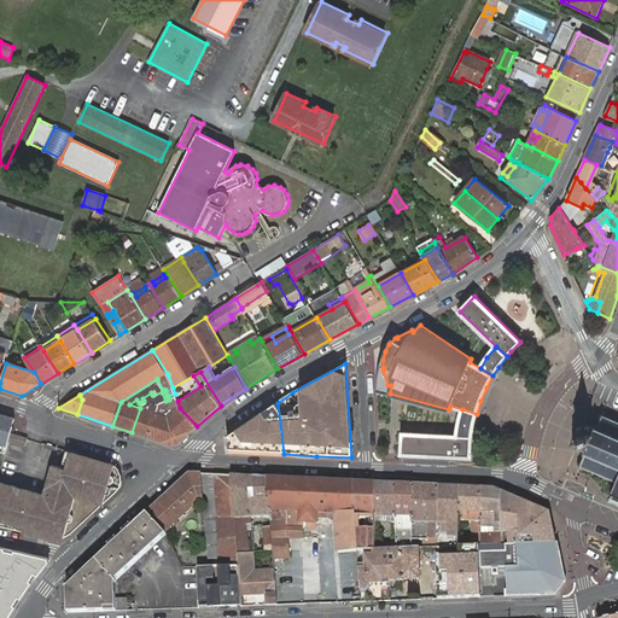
[(132,432),(149,437),(156,413),(159,403),(152,401),(150,412),(140,408),(132,432)]
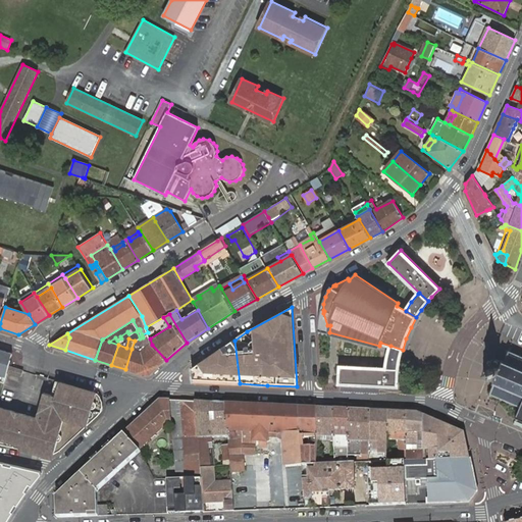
[(194,381),(240,383),(235,341),(193,368),(194,381)]
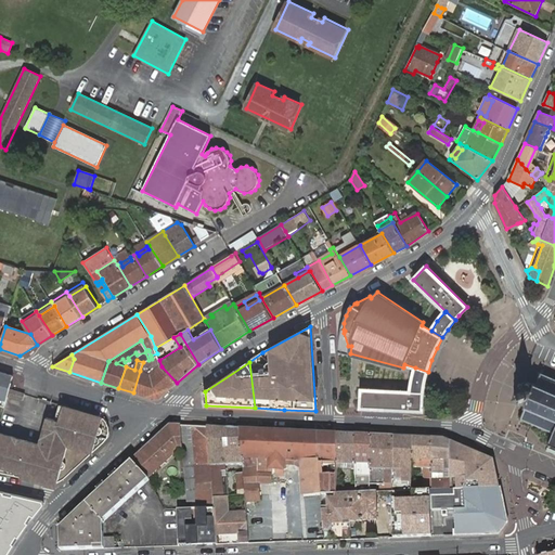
[(154,399),(160,398),(177,383),(162,366),(151,375),(140,371),(133,392),(154,399)]
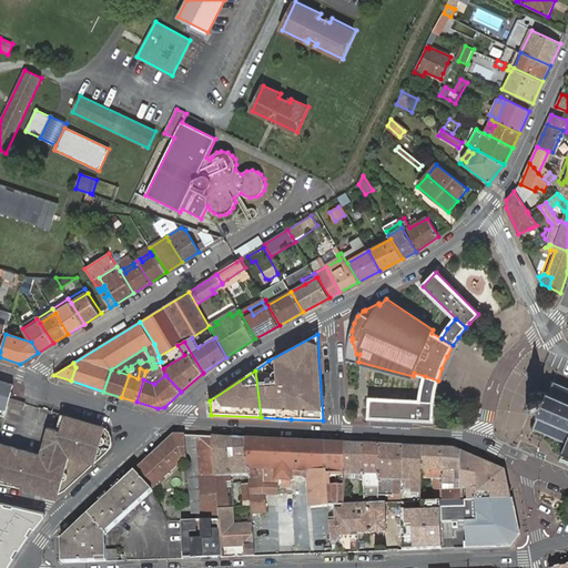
[(436,386),(438,381),(425,376),(425,377),(424,383),(422,393),(422,395),(421,401),(434,402),(435,395),(436,389),(436,386)]
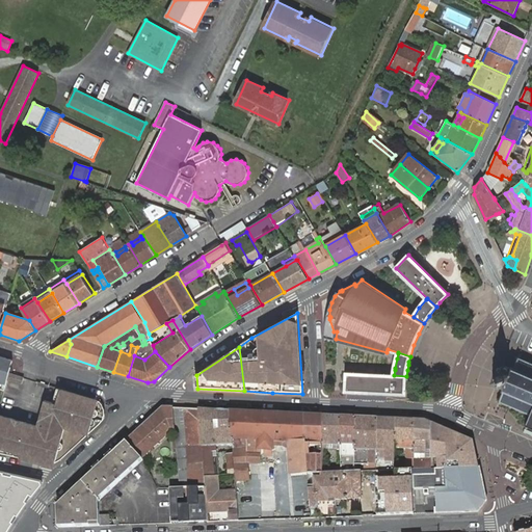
[(522,355),(520,355),(520,354),(519,357),(515,356),(514,358),(517,360),(513,368),(511,367),(510,368),(506,366),(504,367),(503,369),(502,369),(503,367),(501,366),(500,369),(498,368),(497,369),(499,370),(496,378),(494,377),(493,378),(495,379),(494,382),(496,383),(497,380),(498,381),(496,386),(502,388),(502,389),(504,390),(501,398),(498,397),(497,399),(500,400),(499,403),(500,403),(501,404),(502,401),(510,405),(509,407),(511,408),(512,406),(522,409),(521,413),(523,413),(524,410),(531,414),(531,416),(529,423),(527,422),(526,424),(528,425),(527,427),(529,428),(530,425),(531,426),(531,363),(531,361),(531,360),(530,360),(529,362),(521,358),(522,355)]
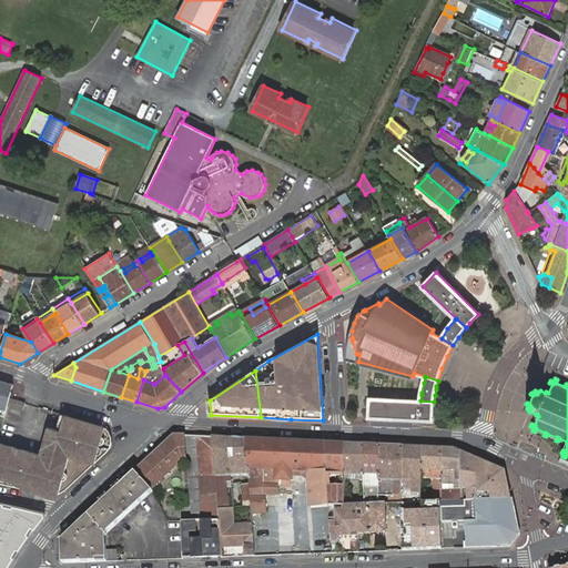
[(13,383),(0,379),(0,416),(4,418),(8,406),(10,398),(13,383)]
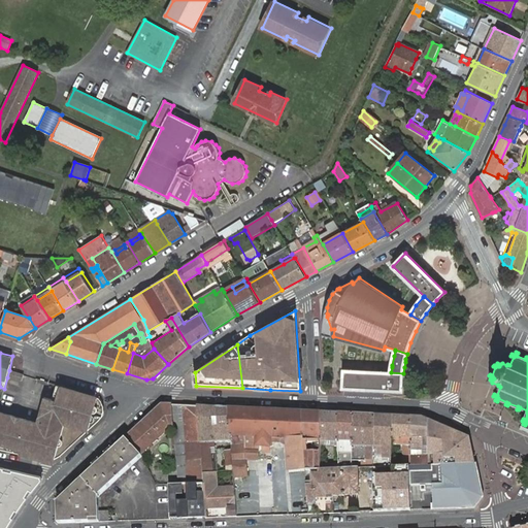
[(25,375),(9,370),(7,377),(23,381),(25,375)]
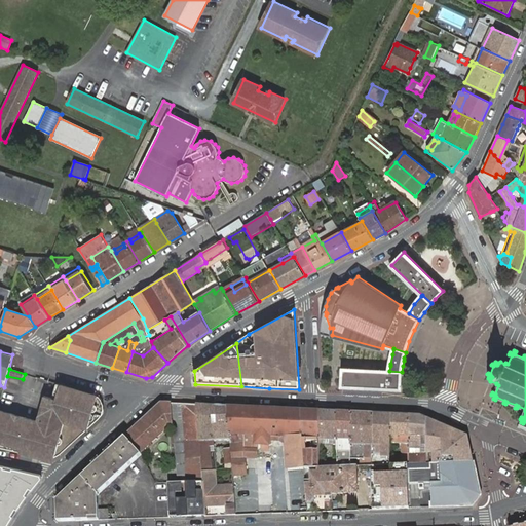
[(342,386),(401,389),(401,387),(402,372),(389,371),(343,369),(342,386)]
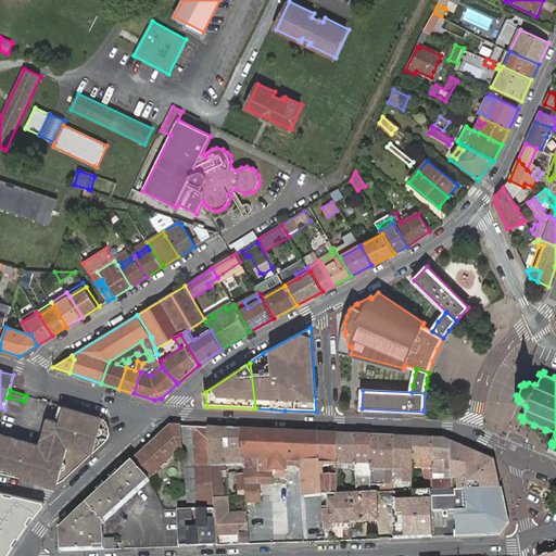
[(62,481),(105,442),(109,437),(109,432),(109,428),(109,426),(109,424),(105,421),(103,419),(63,407),(60,420),(46,416),(39,441),(0,430),(0,472),(29,480),(30,474),(38,475),(37,481),(51,484),(53,484),(57,483),(60,482),(62,481)]
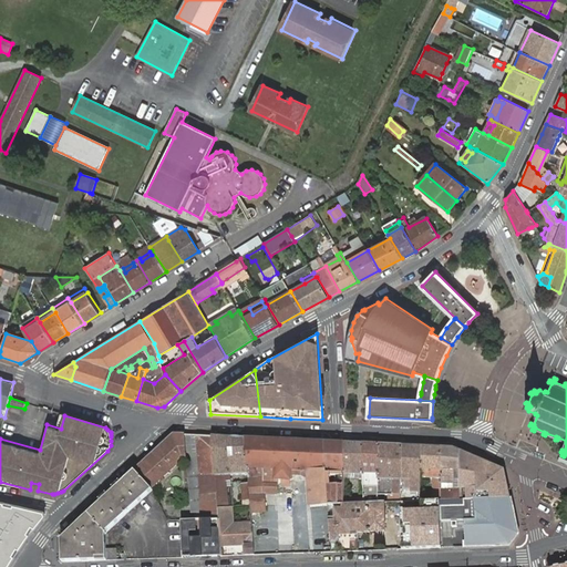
[(174,434),(135,471),(151,488),(183,459),(186,459),(185,435),(174,434)]
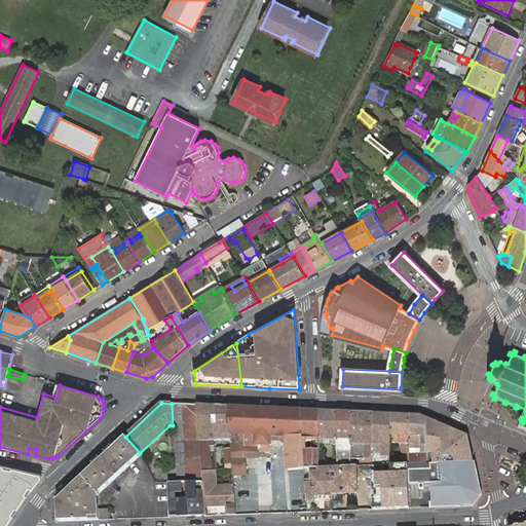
[(188,483),(203,482),(202,472),(212,471),(211,451),(216,451),(215,441),(211,406),(183,404),(172,404),(173,425),(175,445),(186,444),(188,483)]
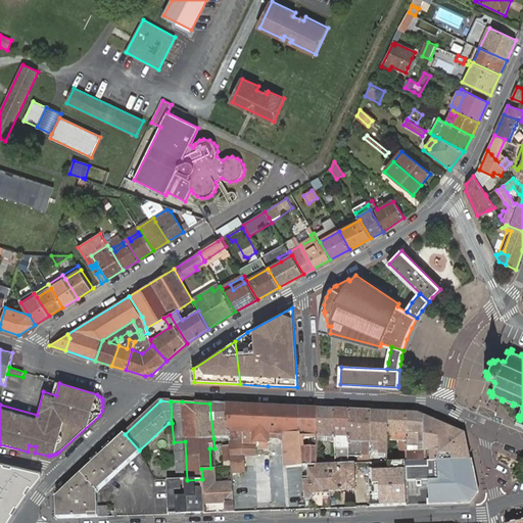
[(229,437),(229,432),(227,403),(209,403),(214,438),(229,437)]
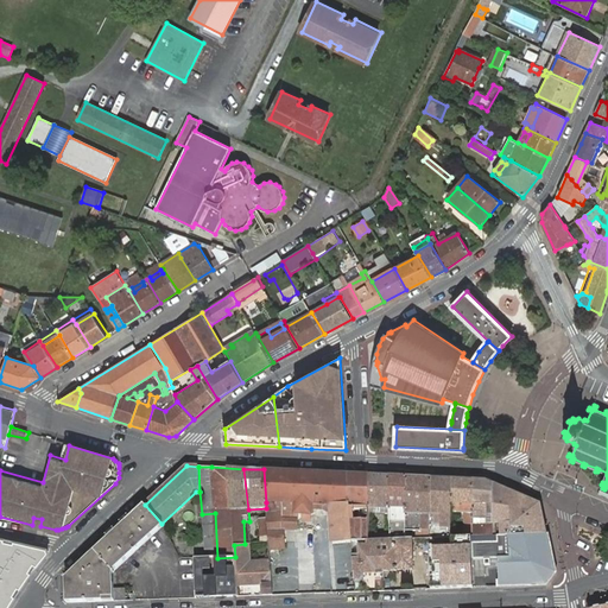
[(347,474),(264,469),(266,502),(266,508),(267,519),(270,543),(270,551),(285,550),(284,531),(298,530),(297,514),(311,514),(311,508),(321,508),(321,504),(331,504),(331,511),(331,514),(334,544),(335,544),(352,543),(353,542),(349,505),(347,474)]
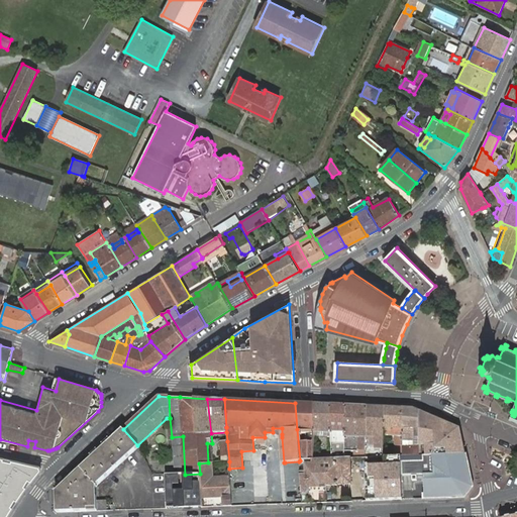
[(314,404),(295,403),(297,429),(300,460),(313,459),(314,441),(302,442),(301,434),(314,433),(314,432),(314,404)]
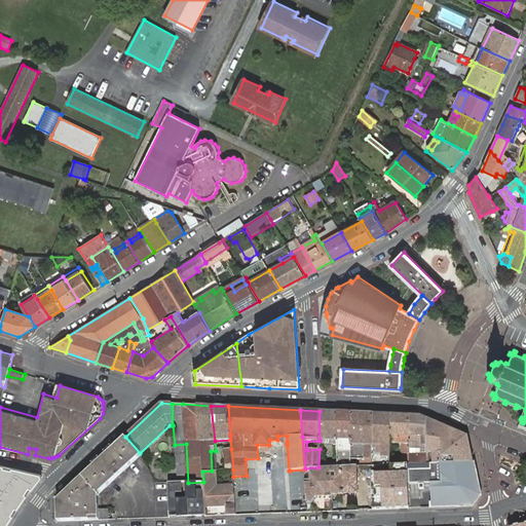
[(320,411),(320,440),(323,440),(323,436),(333,436),(333,440),(337,440),(337,438),(337,412),(320,411)]
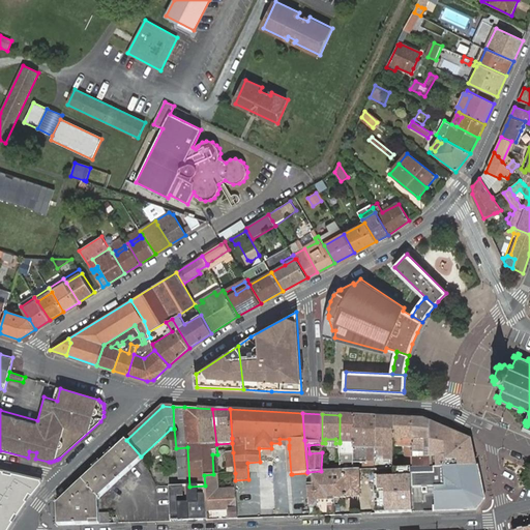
[(340,443),(341,471),(353,470),(354,416),(340,415),(340,441),(340,443)]
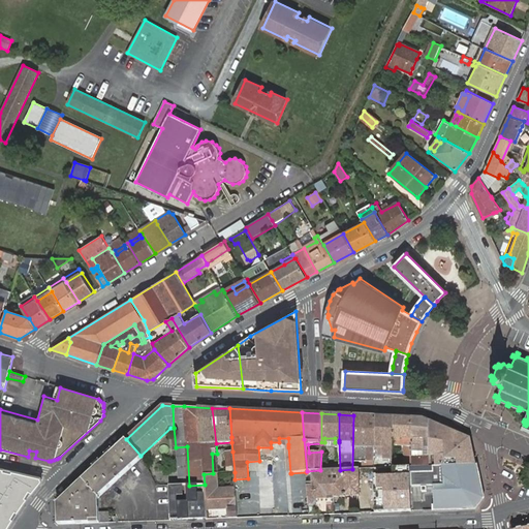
[(352,469),(359,469),(374,468),(375,416),(353,415),(352,469)]
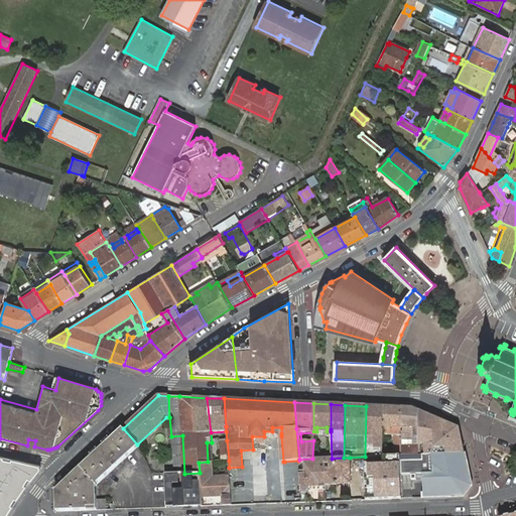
[(366,406),(365,457),(382,457),(383,435),(384,406),(366,406)]
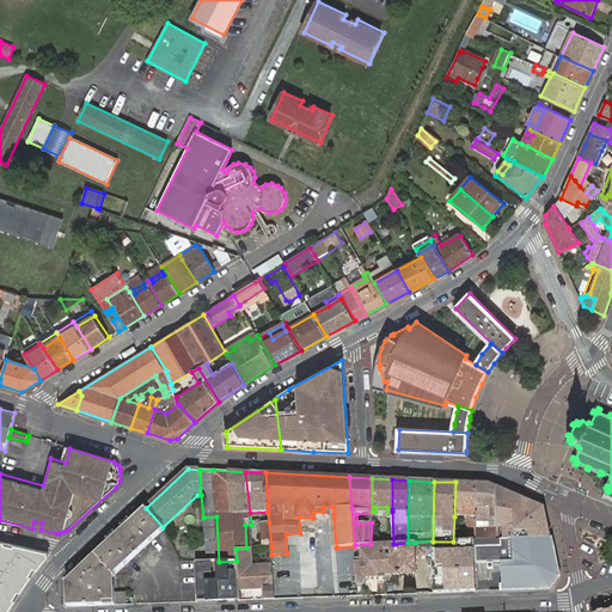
[(456,482),(454,516),(469,516),(469,526),(477,526),(477,483),(456,482)]
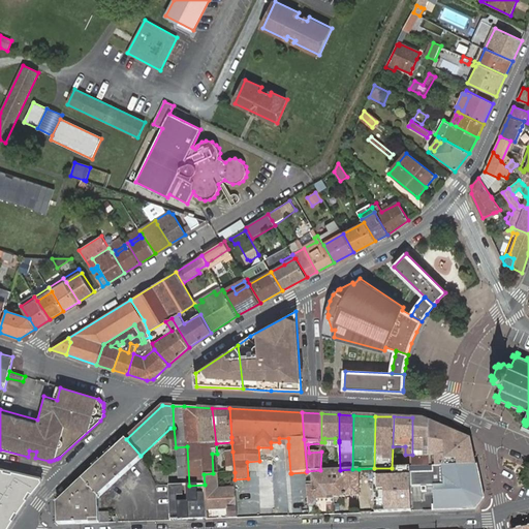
[(423,418),(412,417),(412,455),(423,455),(423,441),(430,441),(430,421),(423,418)]
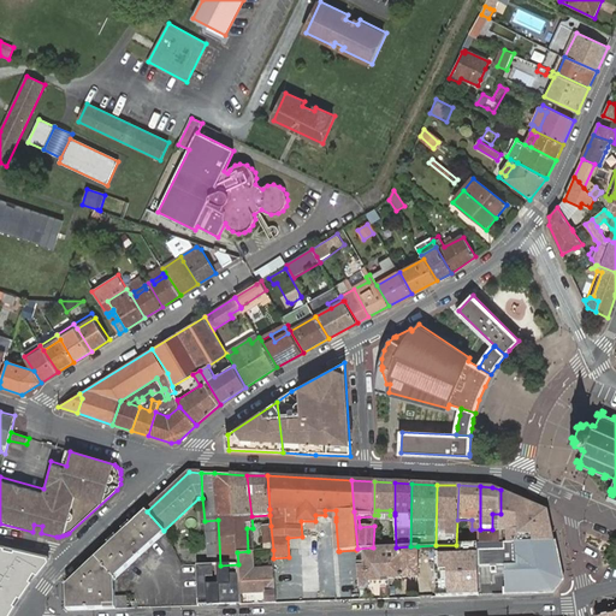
[(501,537),(501,543),(520,543),(517,498),(501,490),(501,514),(501,535),(501,537)]
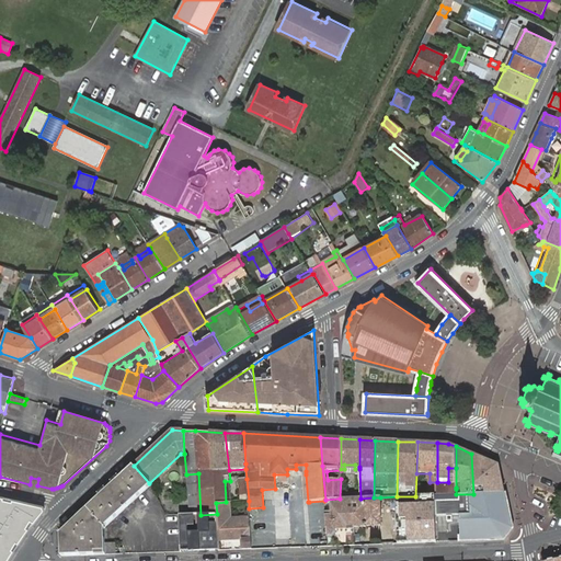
[(473,494),(505,491),(500,466),(471,454),(473,494)]
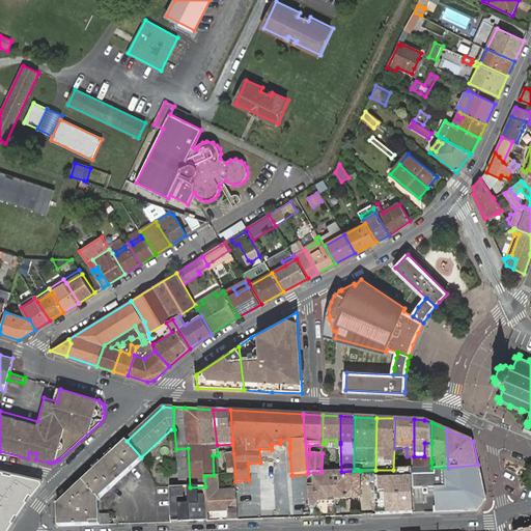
[(99,500),(143,458),(141,457),(127,441),(115,451),(92,473),(68,495),(57,505),(58,527),(100,525),(100,514),(99,500)]
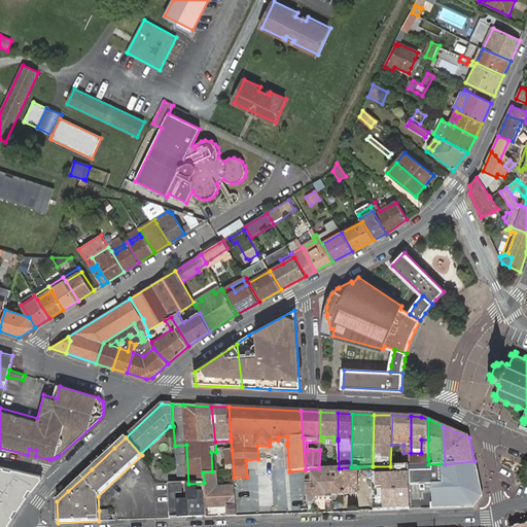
[(177,484),(188,484),(186,445),(175,446),(177,484)]
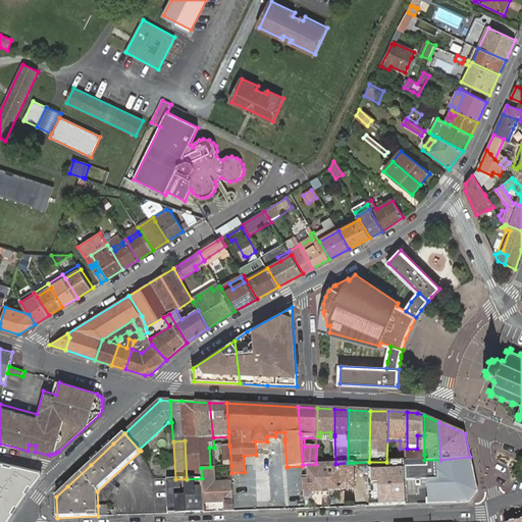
[(429,504),(470,504),(477,491),(471,467),(470,457),(440,460),(424,460),(416,461),(407,461),(406,461),(407,480),(429,480),(429,504)]
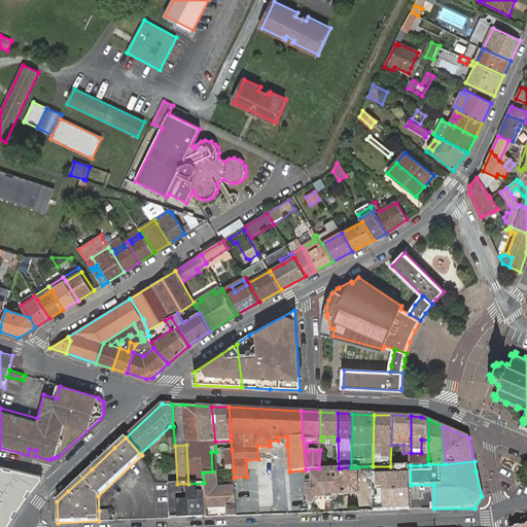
[(40,476),(0,466),(0,526),(7,526),(25,500),(41,480),(40,476)]
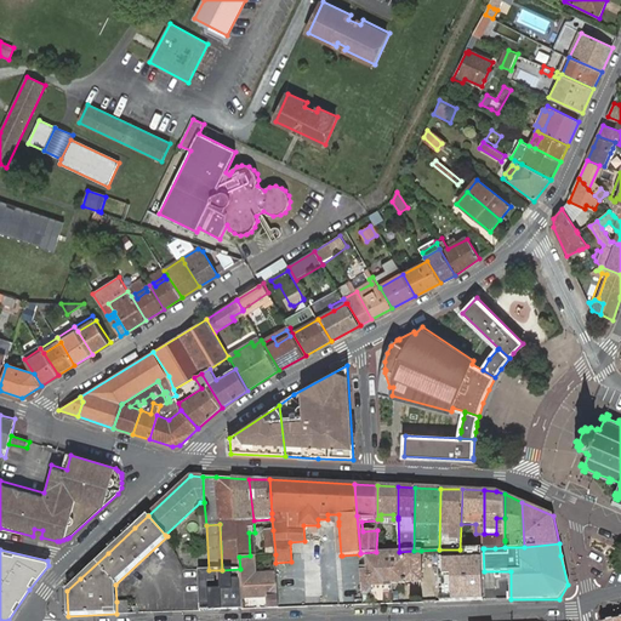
[(363,586),(363,593),(368,593),(371,588),(371,585),(385,585),(386,582),(405,582),(405,581),(421,580),(421,551),(414,551),(399,552),(376,552),(360,553),(359,554),(363,586)]
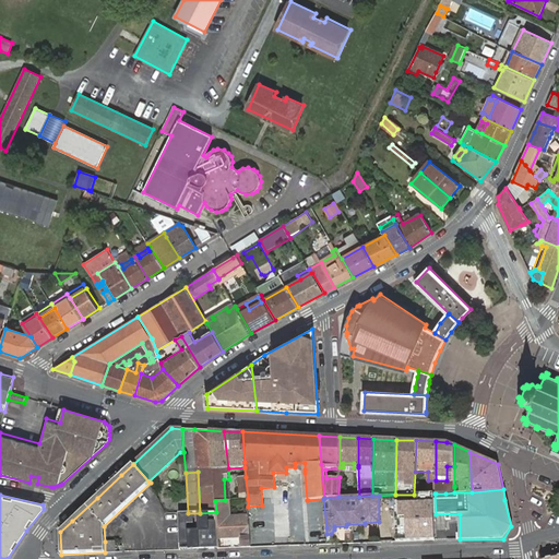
[(432,499),(397,500),(399,542),(435,540),(432,499)]
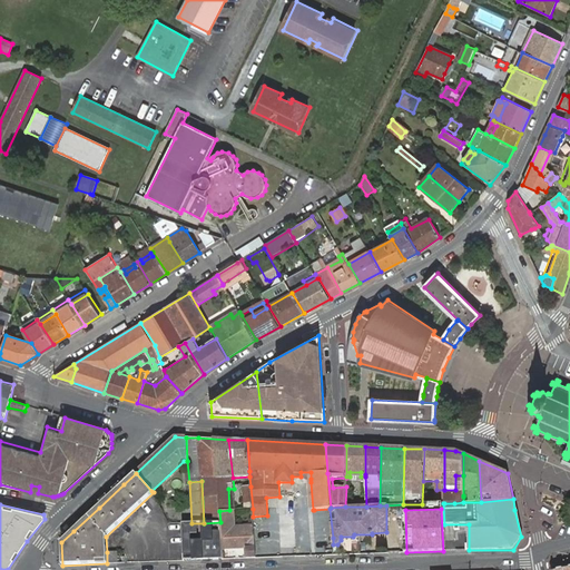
[(247,558),(256,558),(255,540),(254,527),(237,529),(235,510),(229,510),(219,511),(220,522),(220,530),(222,549),(246,547),(247,558)]
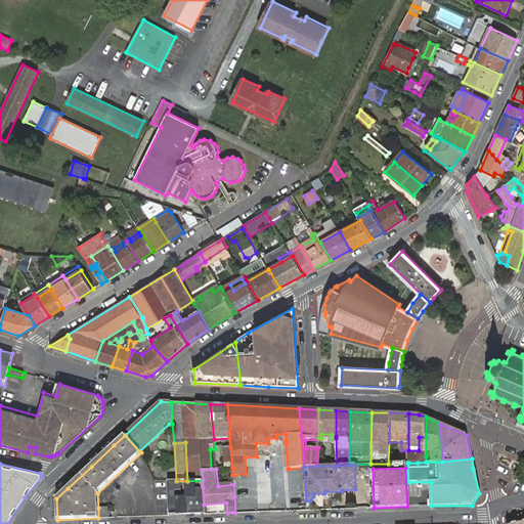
[(204,505),(203,487),(203,480),(187,481),(176,481),(168,481),(169,515),(205,514),(204,505)]
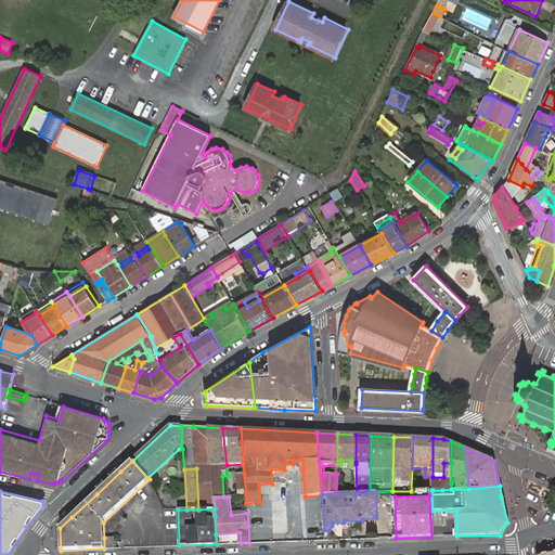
[(376,520),(362,521),(362,531),(377,530),(376,520)]
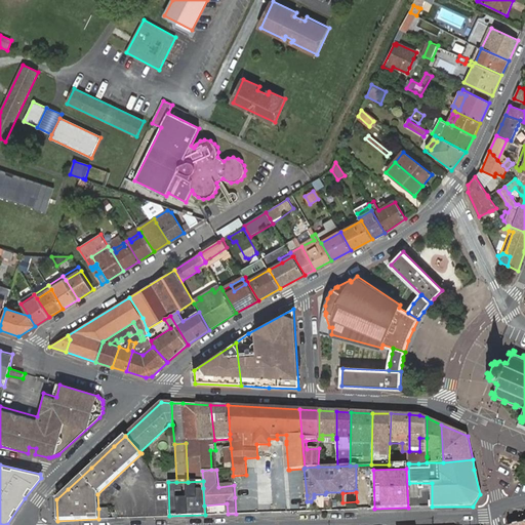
[(98,519),(109,519),(108,509),(98,509),(98,519)]
